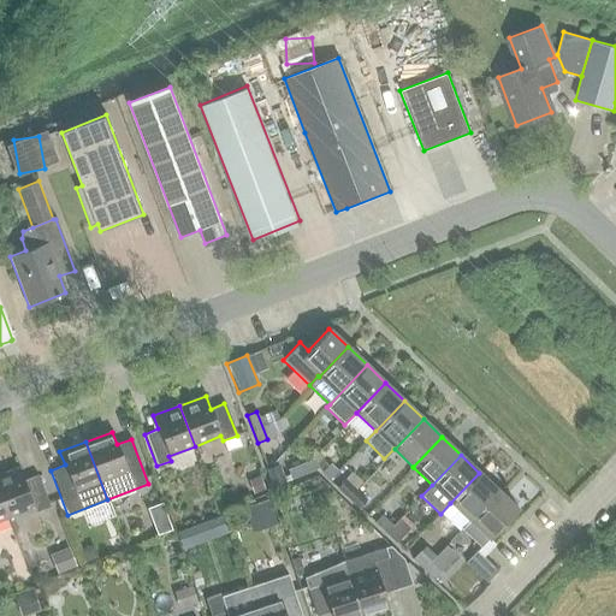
[(314,460),(301,465),(304,474),(318,468),(314,460)]
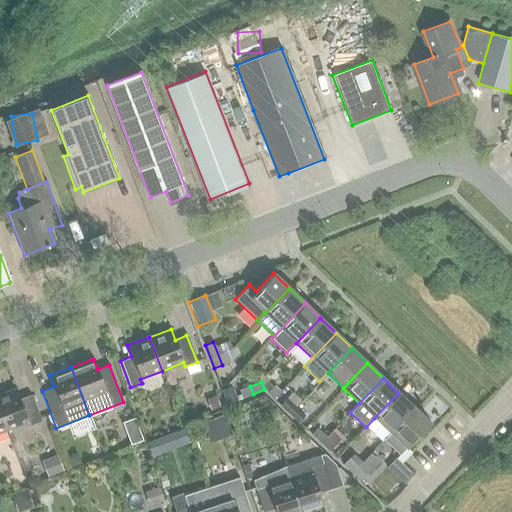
[(221,390),(226,404),(237,400),(231,386),(221,390)]
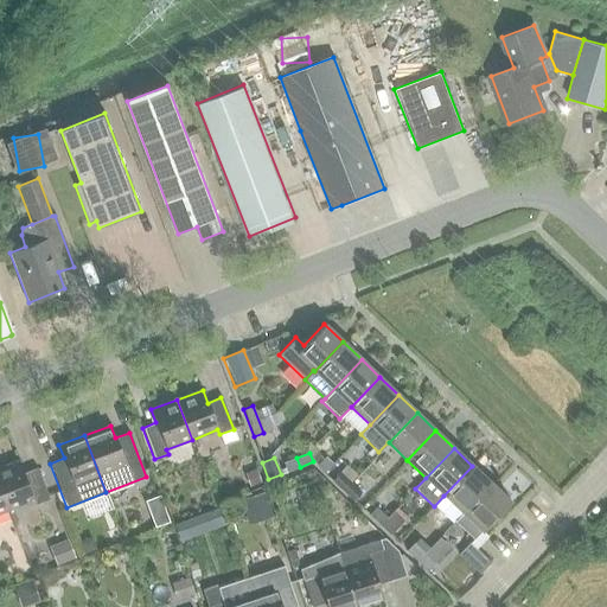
[(300,467),(296,458),(282,462),(286,472),(300,467)]
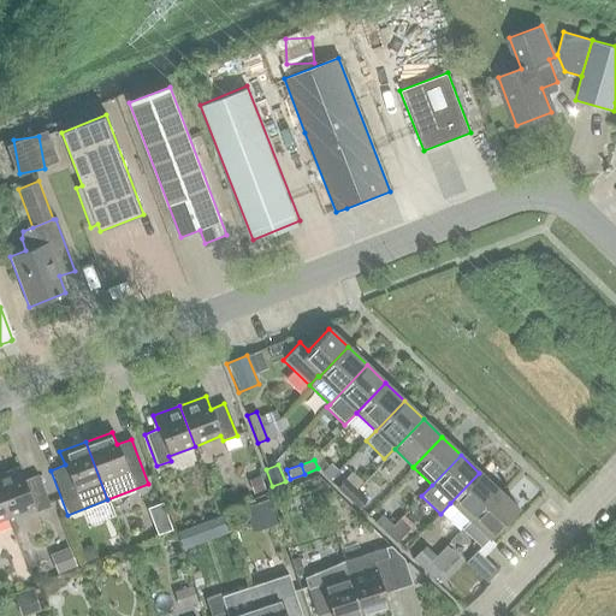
[(18,467),(0,474),(0,498),(7,517),(34,508),(35,513),(49,507),(37,475),(23,480),(18,467)]
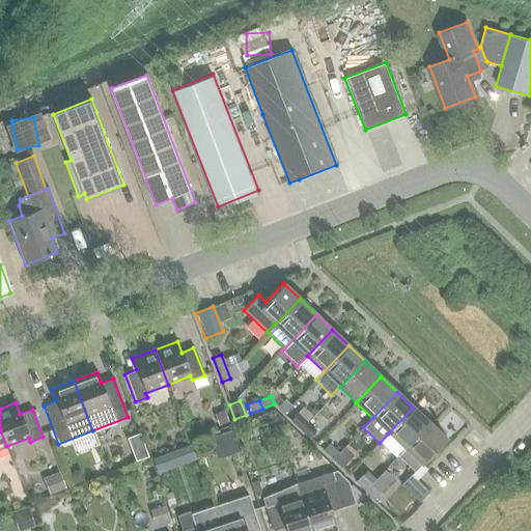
[(305,422),(311,416),(303,408),(297,414),(289,408),(284,414),(290,420),(299,428),(305,422)]
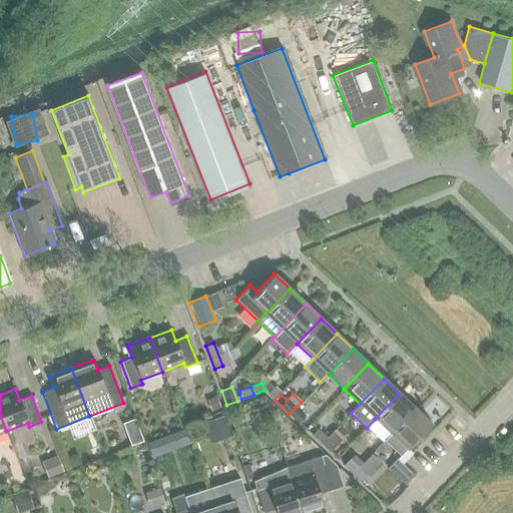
[(375,419),(391,434),(415,409),(399,394),(375,419)]
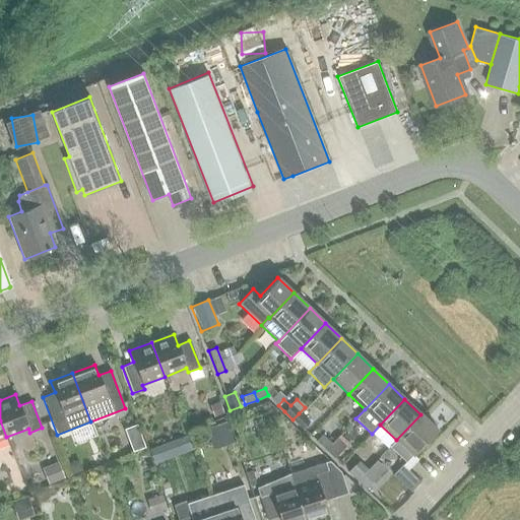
[(218,402),(209,406),(213,417),(223,413),(218,402)]
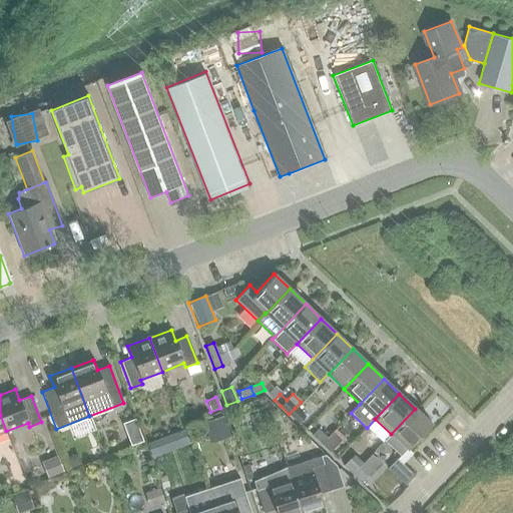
[(304,417),(295,408),(289,414),(298,423),(304,417)]
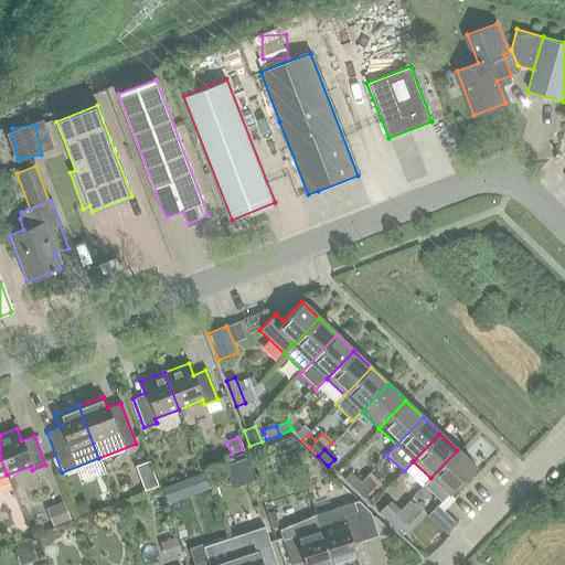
[(475,467),(457,450),(430,478),(448,494),(475,467)]
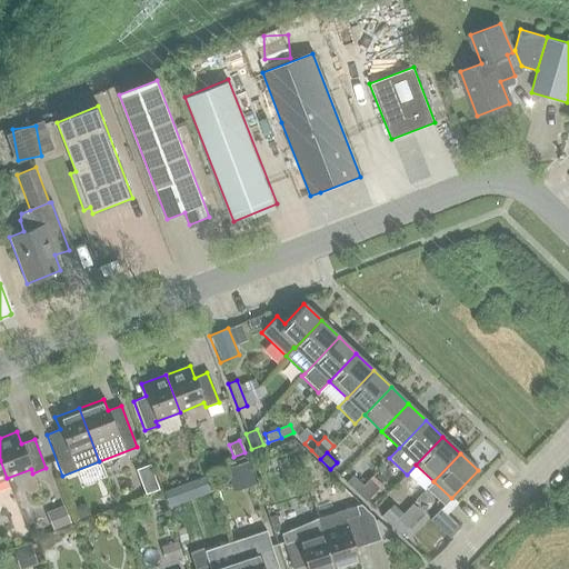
[(226,469),(230,485),(253,477),(249,461),(226,469)]
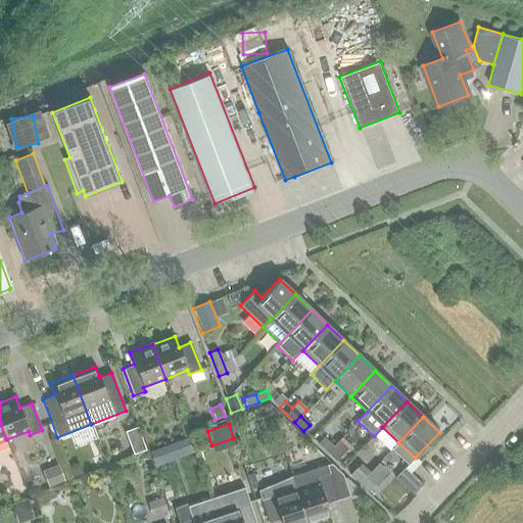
[(318,444),(326,453),(332,446),(324,438),(318,444)]
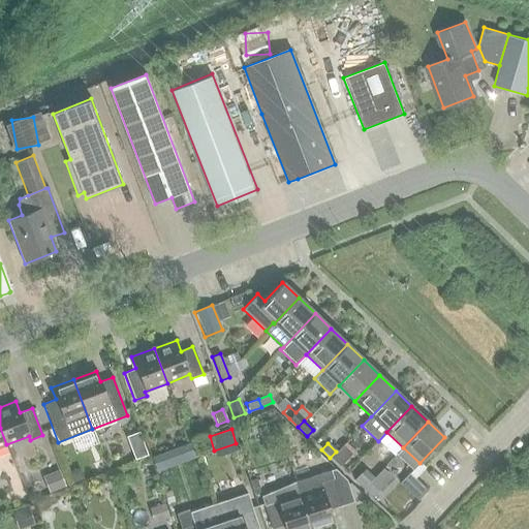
[(131,449),(134,460),(147,455),(143,445),(131,449)]
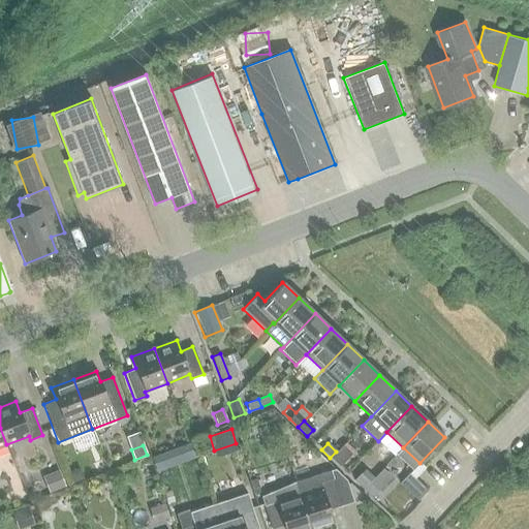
[(330,458),(339,466),(345,460),(336,452),(330,458)]
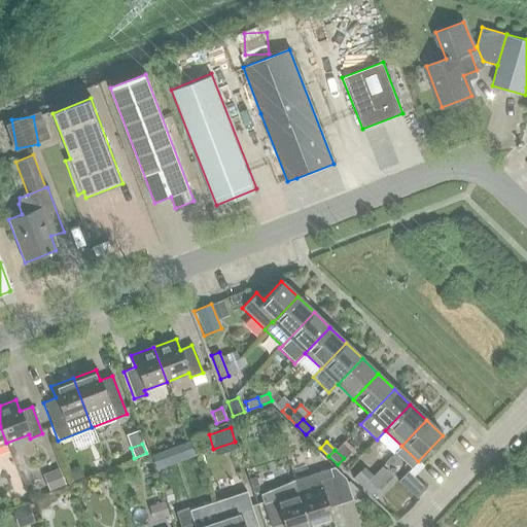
[(155,470),(167,466),(162,452),(150,456),(155,470)]
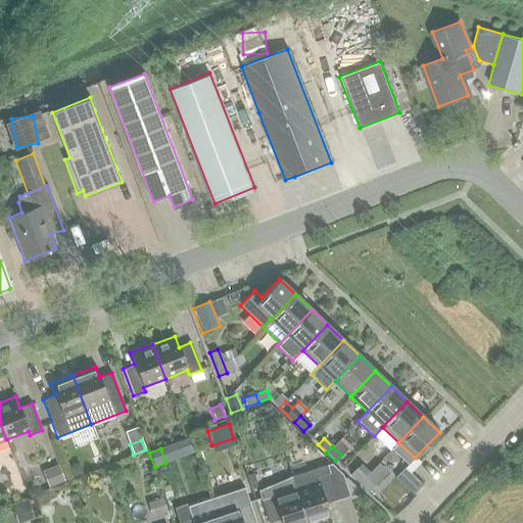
[(291,477),(295,488),(306,522),(329,516),(326,505),(349,496),(342,475),(331,464),(291,477)]
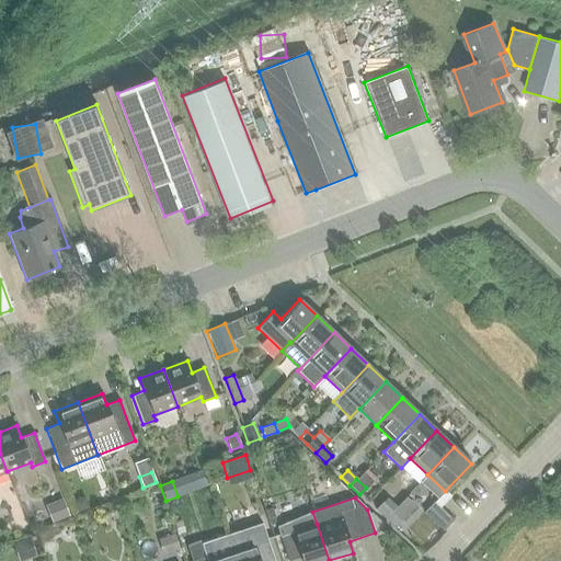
[(79,499),(73,501),(78,512),(88,508),(86,502),(79,499)]
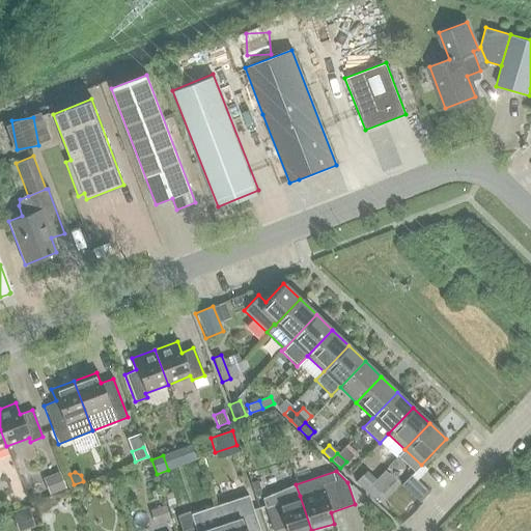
[(411,475),(400,485),(419,503),(428,493),(411,475)]
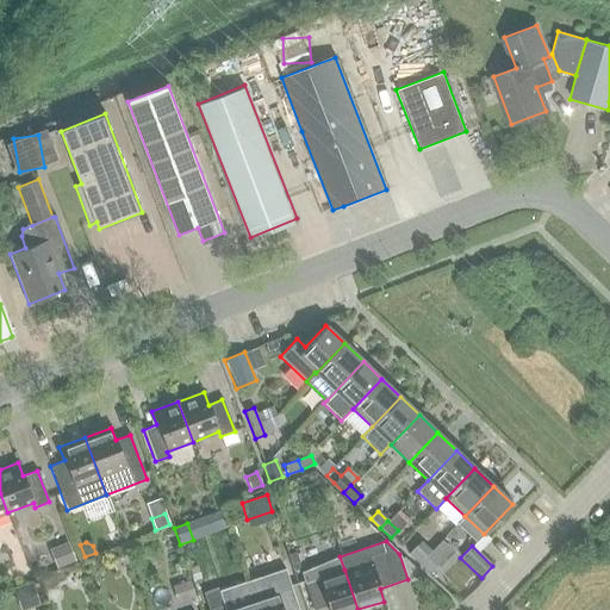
[(56,568),(75,561),(69,547),(50,554),(56,568)]
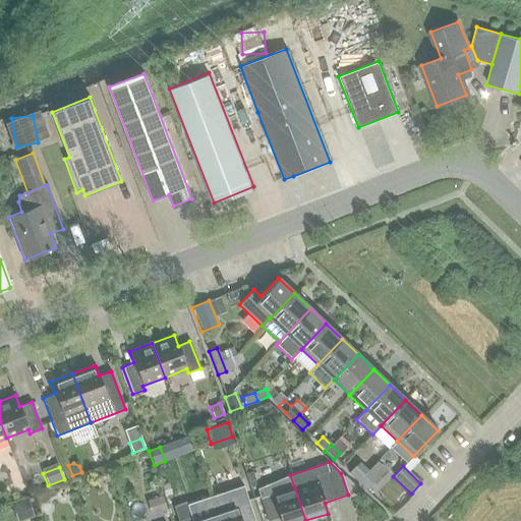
[(348,473),(357,481),(363,475),(354,467),(348,473)]
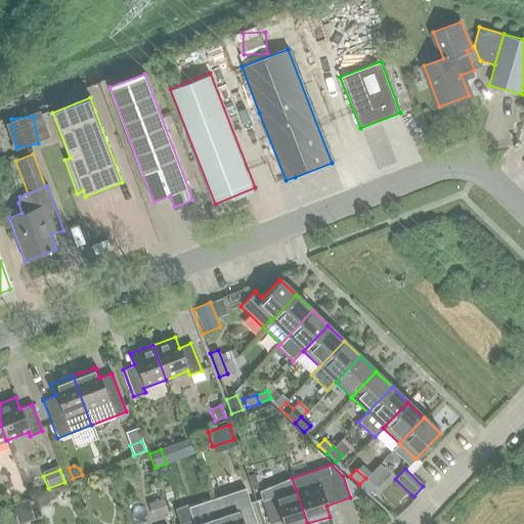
[(247,477),(251,489),(257,487),(253,475),(247,477)]
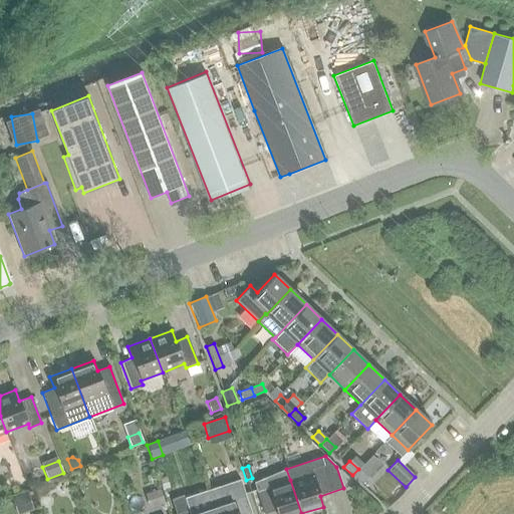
[(301,513),(290,480),(286,469),(253,482),(255,487),(263,513),(264,513),(275,510),(276,513),(301,513)]
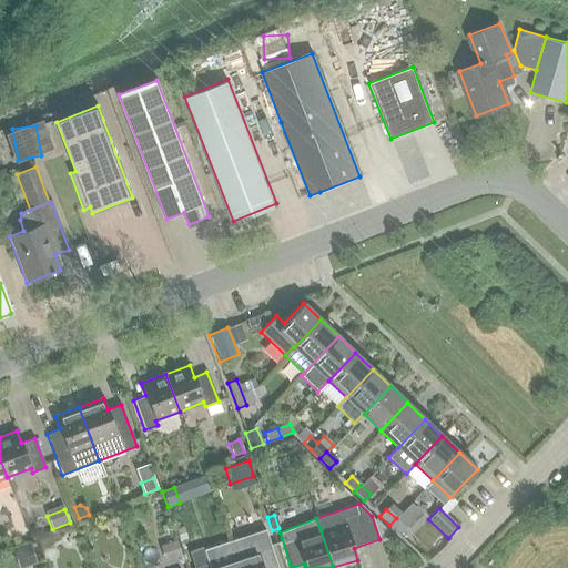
[(389,525),(398,535),(405,527),(396,518),(389,525)]
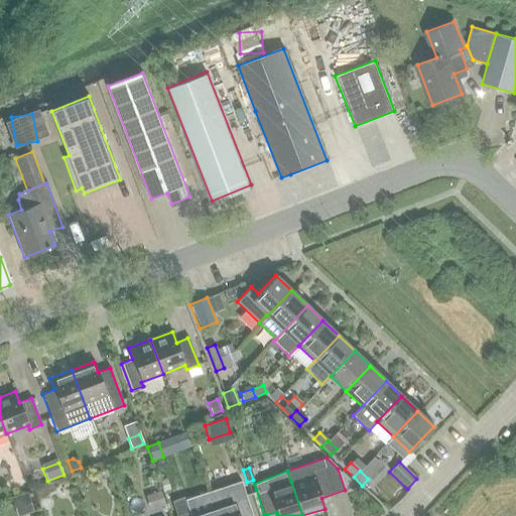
[(341,472),(339,473),(345,490),(357,486),(341,472)]
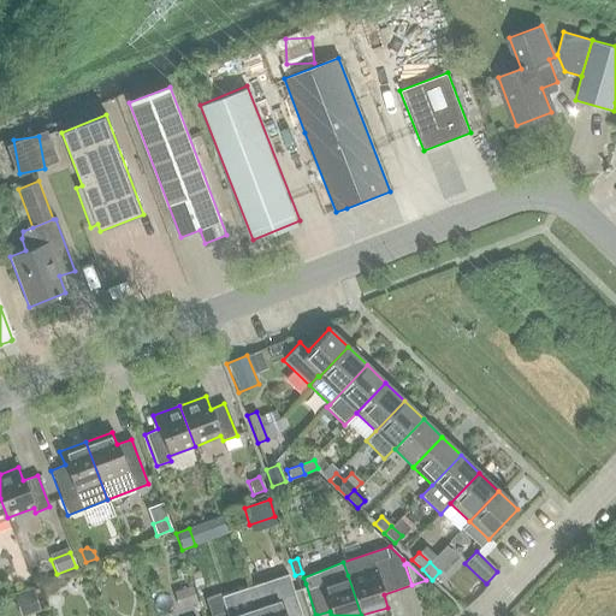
[(248,592),(253,606),(255,615),(300,615),(291,588),(277,593),(273,584),(248,592)]
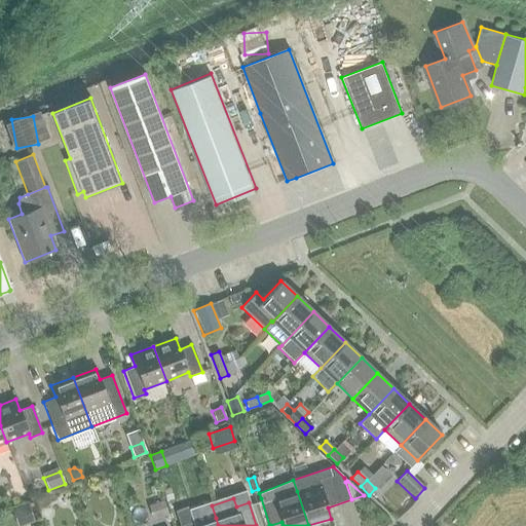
[(157,519),(168,515),(164,500),(152,504),(157,519)]
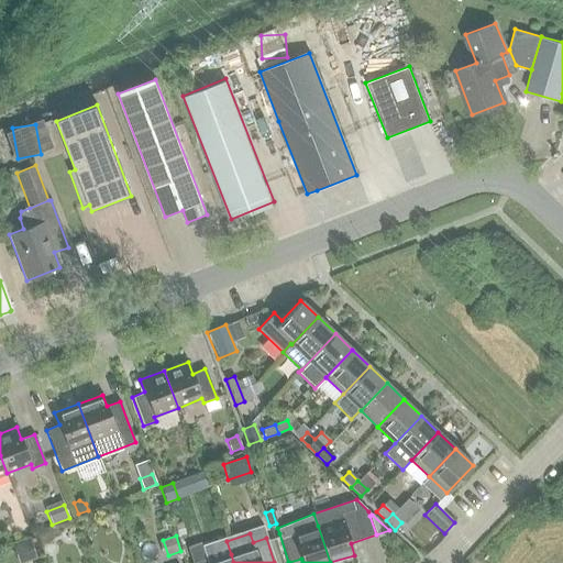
[(12,543),(17,555),(32,550),(28,538),(12,543)]
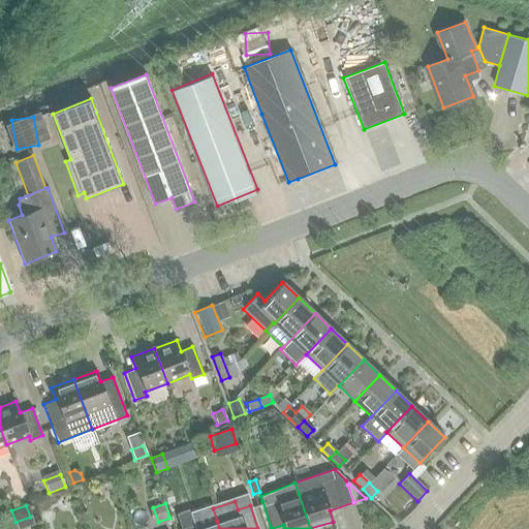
[(219,528),(217,521),(194,528),(188,510),(176,515),(180,528),(219,528)]
